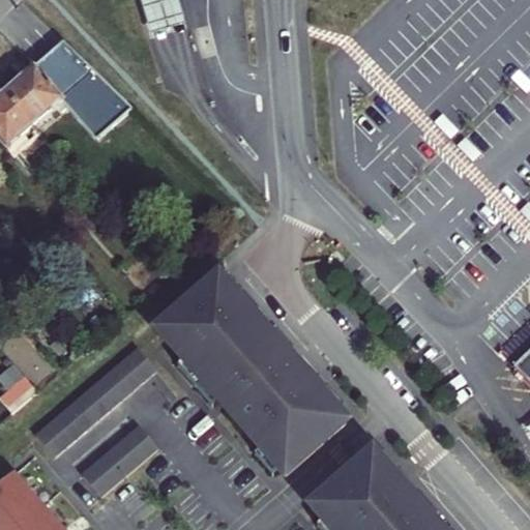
[(146,0),(141,1),(152,36),(186,26),(178,0),(146,0)]
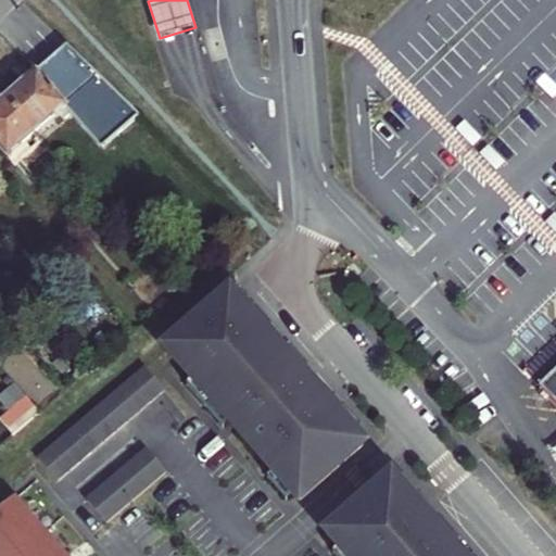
[(141,118),(67,47),(36,74),(66,109),(74,117),(75,118),(102,151),(141,118)]
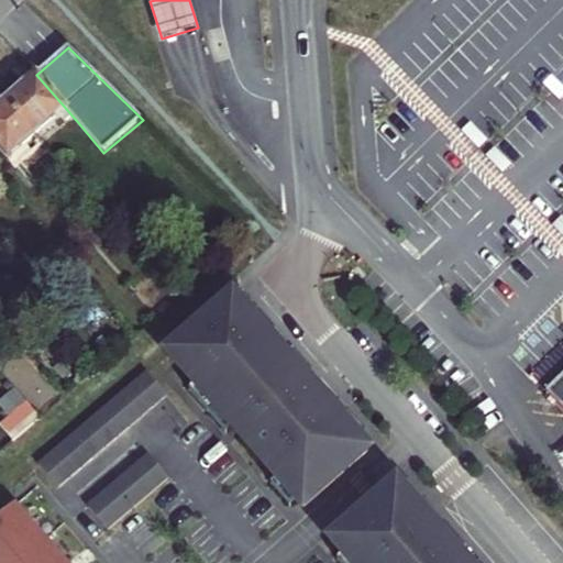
[(36,138),(67,110),(36,75),(6,102),(36,138)]
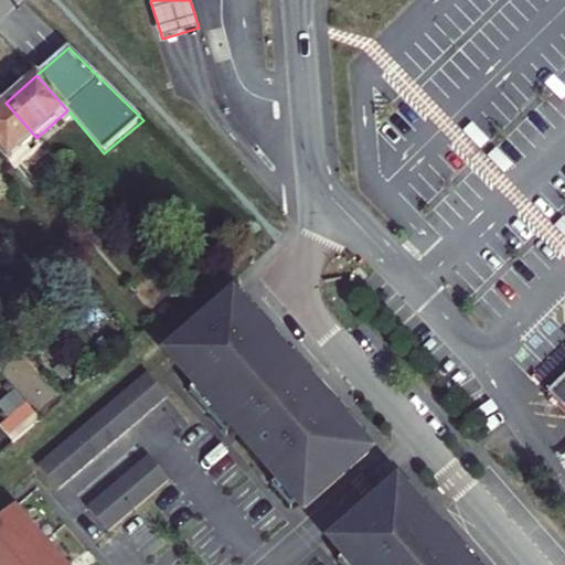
[(36,138),(6,103),(0,106),(0,152),(8,162),(21,151),(28,159),(43,146),(36,138)]
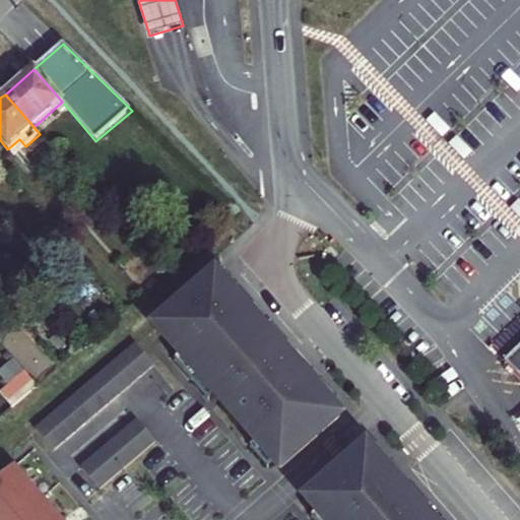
[(40,134),(69,110),(62,102),(34,127),(40,134)]
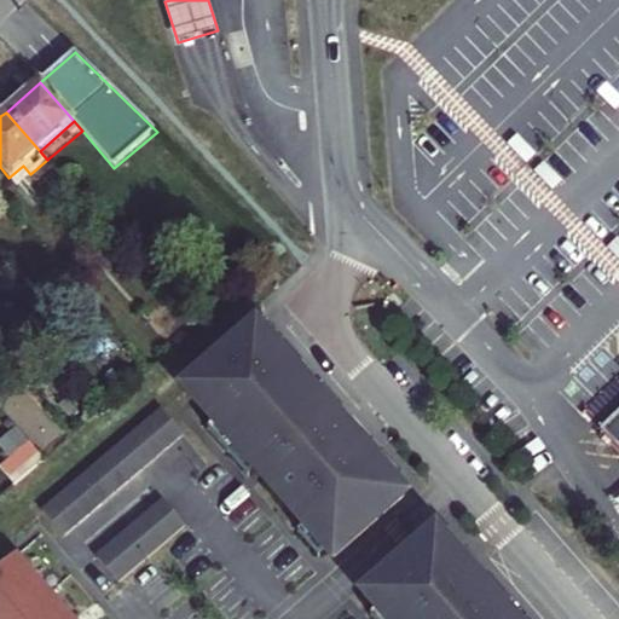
[(520,137),(510,146),(528,166),(538,156),(520,137)]
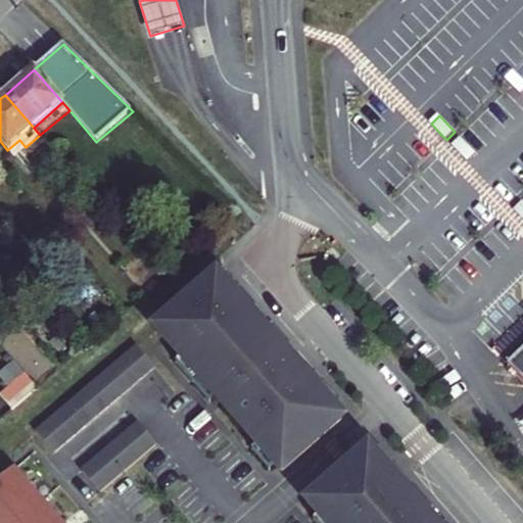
[(460,137),(452,145),(467,160),(475,153),(460,137)]
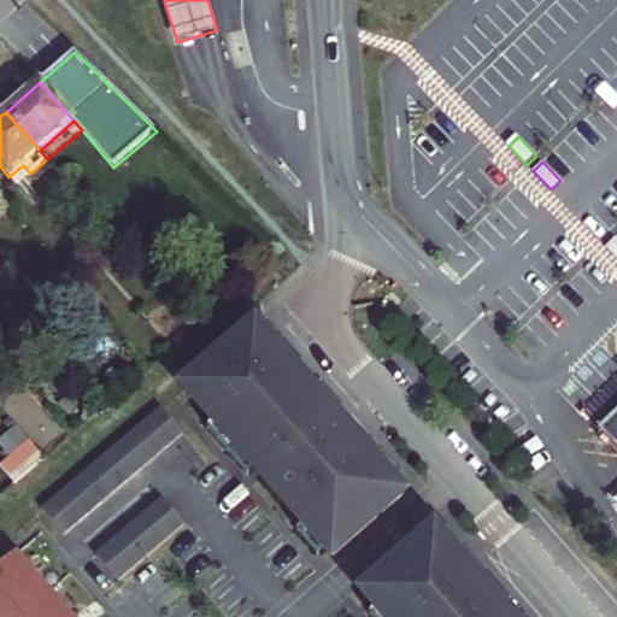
[(9,177),(17,186),(30,174),(23,165),(9,177)]
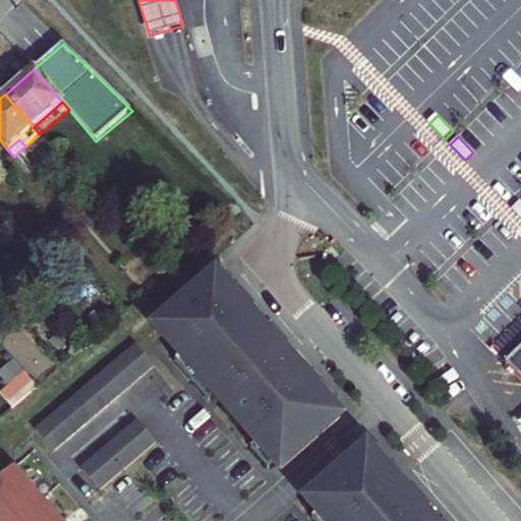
[(512,209),(520,219),(520,201),(512,209)]
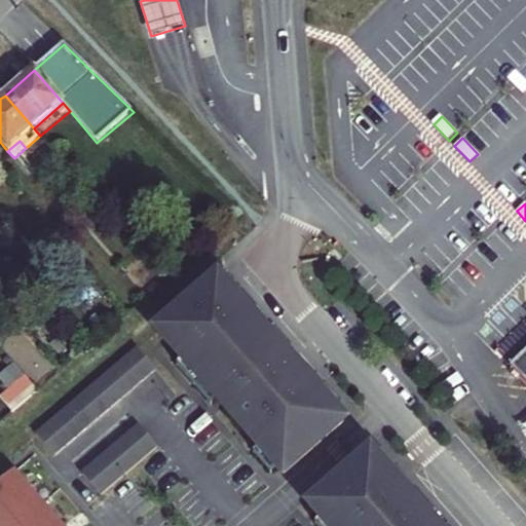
[(277,466),(284,474),(342,423),(216,279),(157,331),(183,360),(217,399),(260,447),(277,466)]
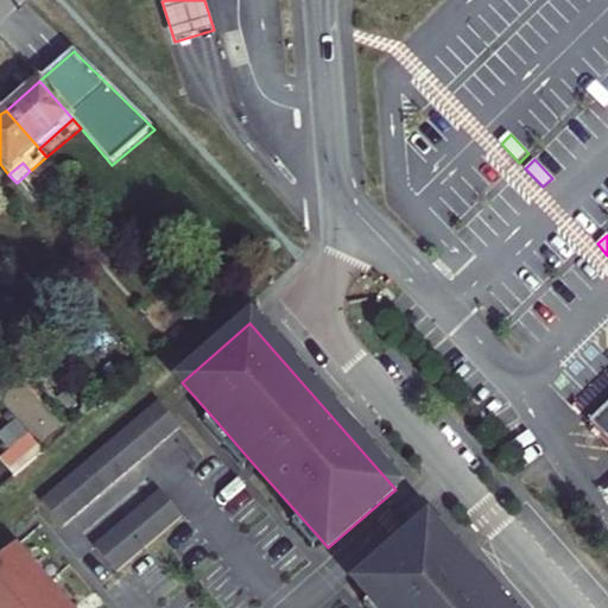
[(607,400),(593,417),(607,432),(607,400)]
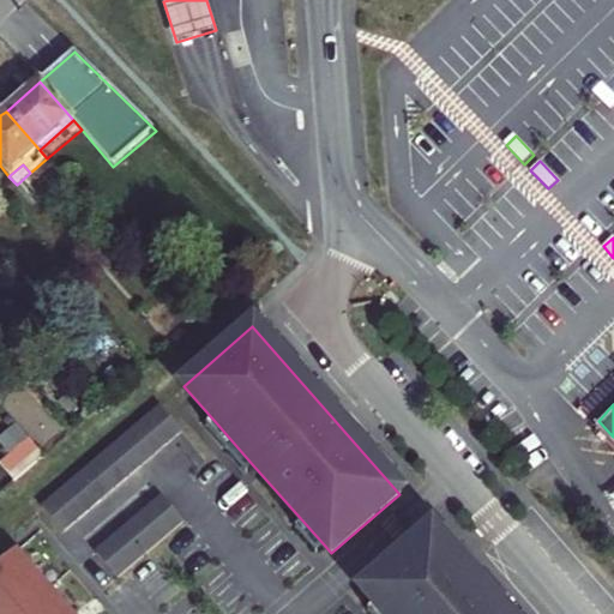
[(160,407),(146,419),(168,444),(182,432),(160,407)]
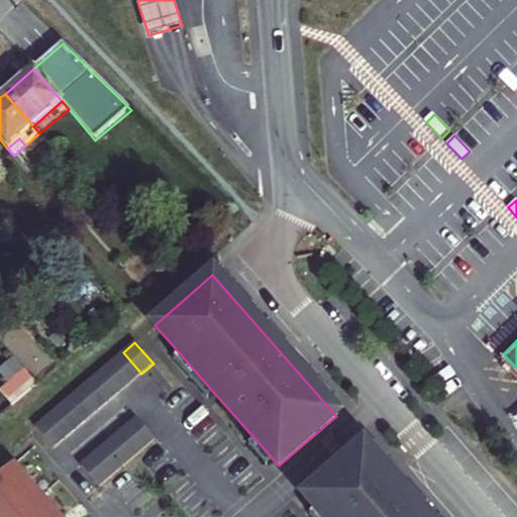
[(123,352),(112,362),(130,383),(141,374),(123,352)]
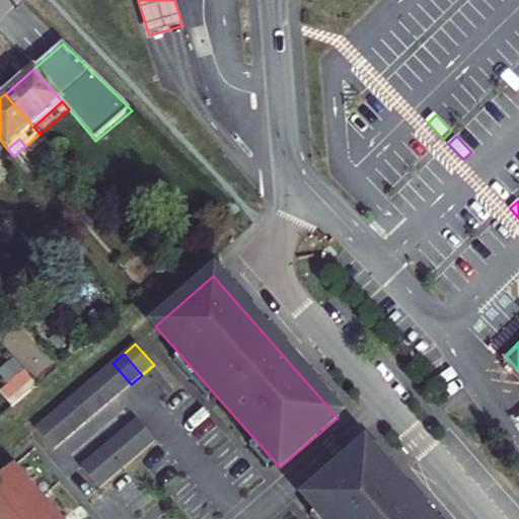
[(180,355),(173,361),(208,399),(214,393),(180,355)]
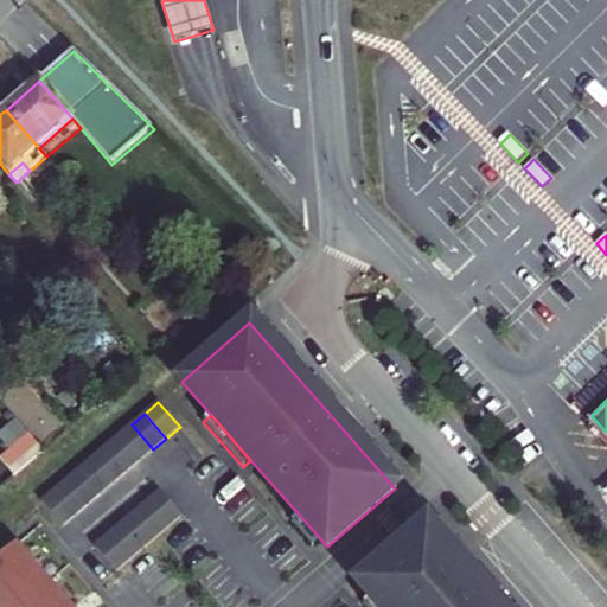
[(132,425),(119,435),(140,460),(153,449),(132,425)]
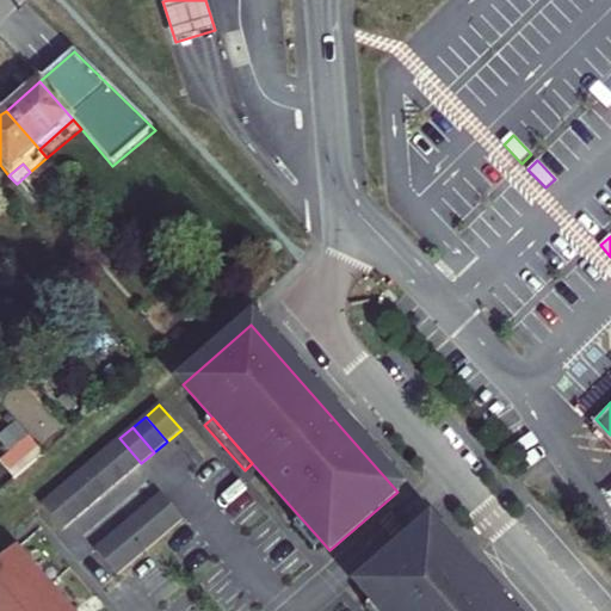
[(119,438),(106,449),(128,475),(141,463),(119,438)]
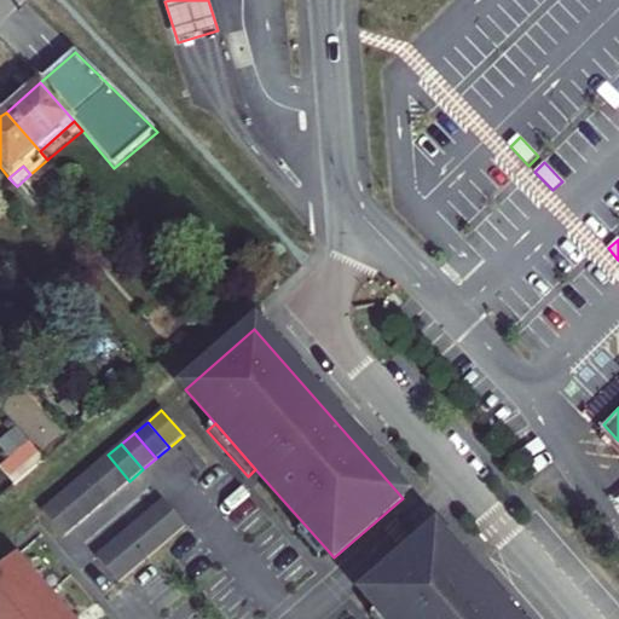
[(108,455),(94,467),(117,492),(129,481),(108,455)]
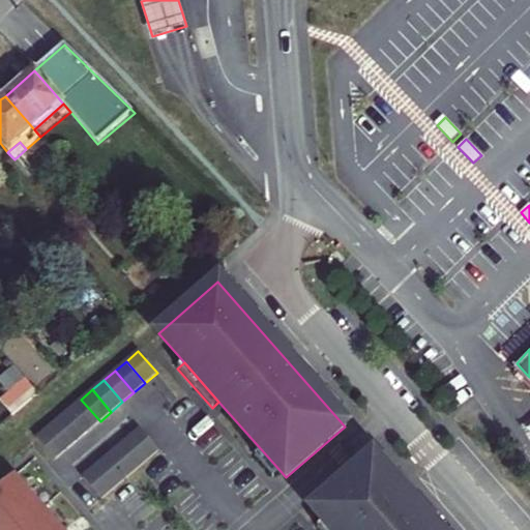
[(81,400),(69,409),(89,431),(100,421),(81,400)]
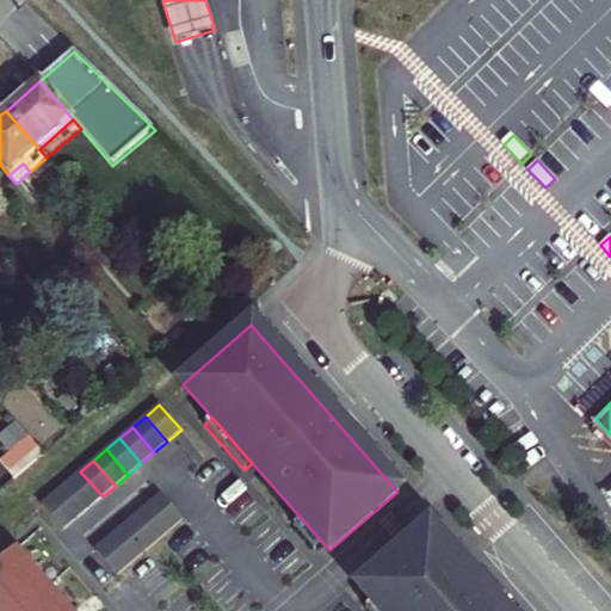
[(80,471),(68,482),(90,507),(103,497),(80,471)]
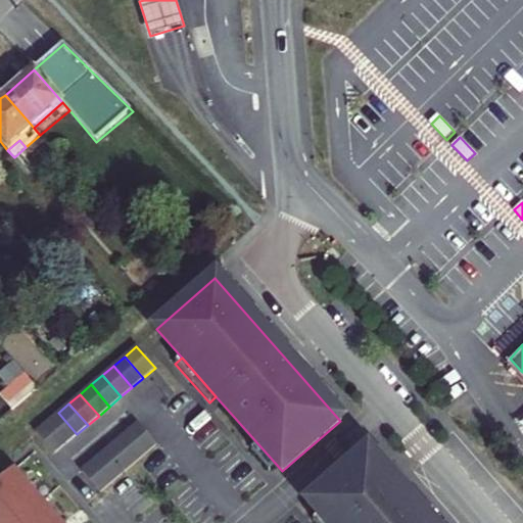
[(58,413),(47,422),(65,444),(77,434),(58,413)]
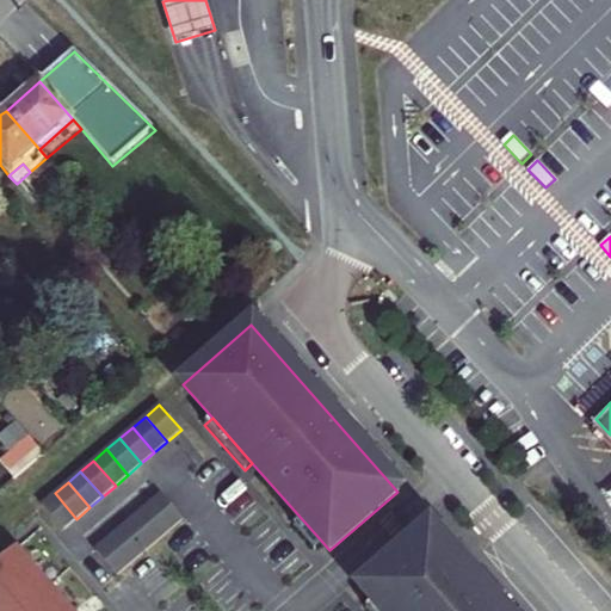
[(55,493),(41,505),(62,530),(76,519),(55,493)]
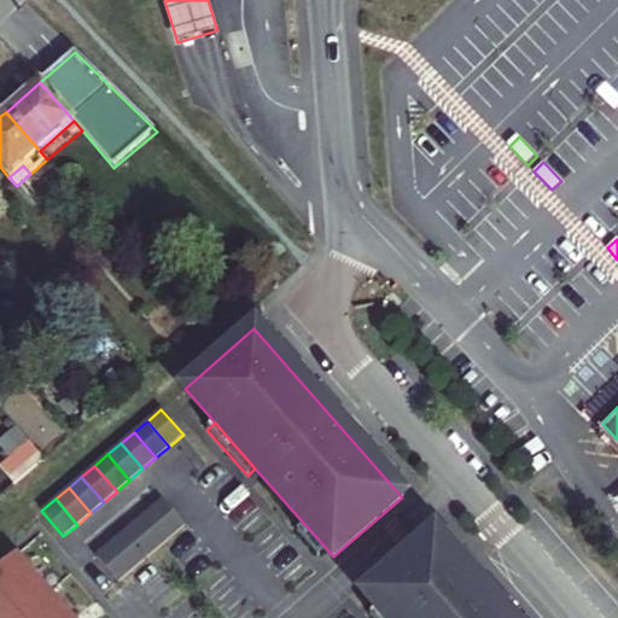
[(163,500),(149,512),(170,537),(185,525),(163,500)]
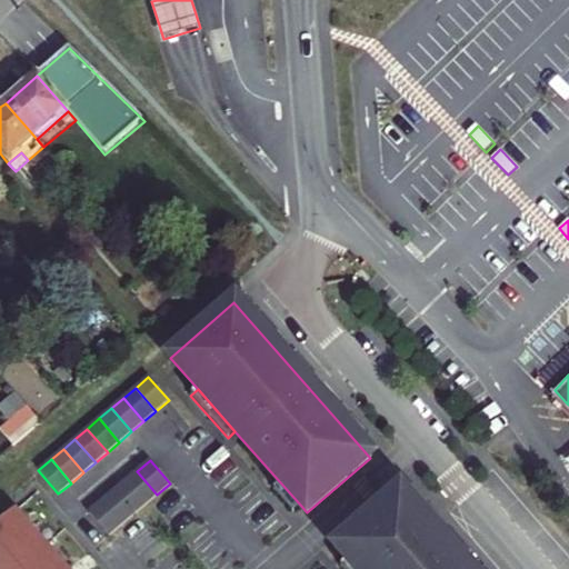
[(137,471),(125,481),(146,505),(157,495),(137,471)]
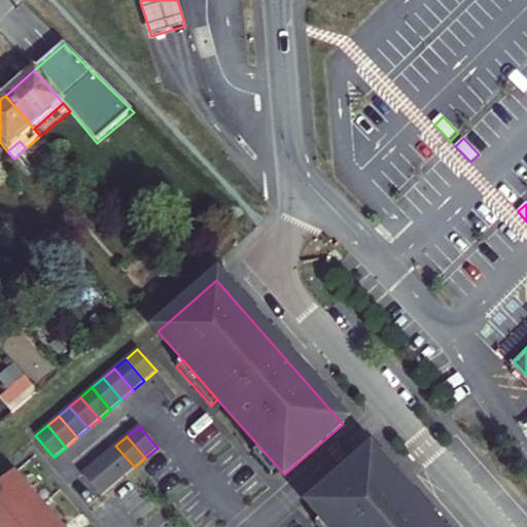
[(115,446),(104,455),(124,478),(135,467),(115,446)]
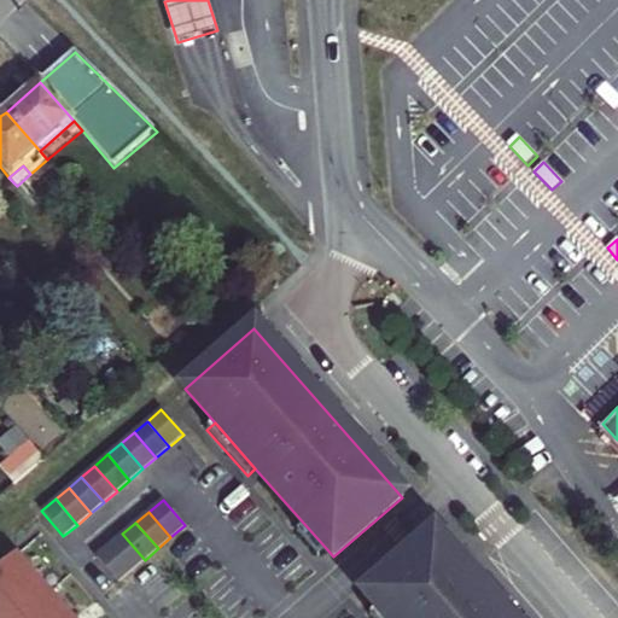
[(305,525),(297,532),(318,557),(326,548),(305,525)]
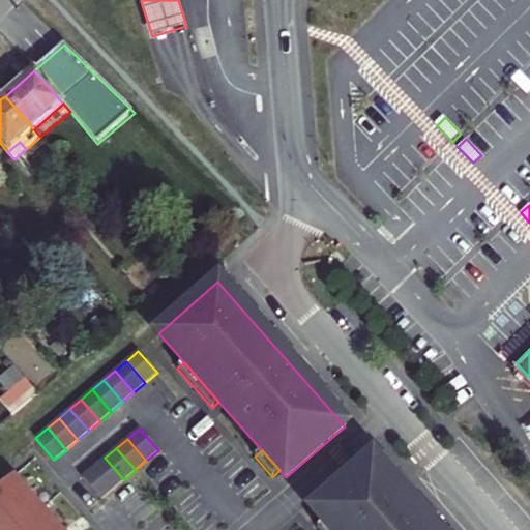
[(105,458),(94,467),(113,490),(124,480),(105,458)]
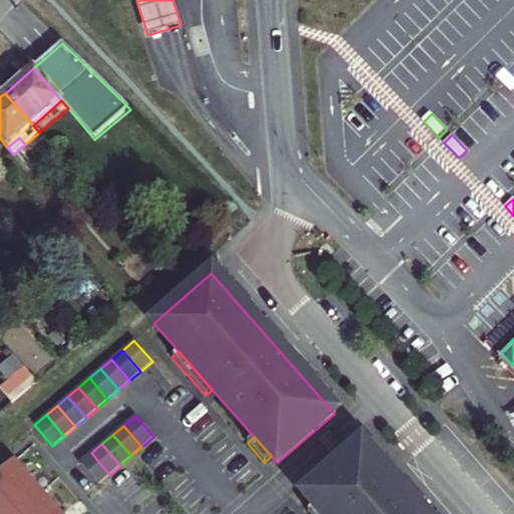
[(422,513),(360,444),(303,493),(314,506),(321,513),(422,513)]
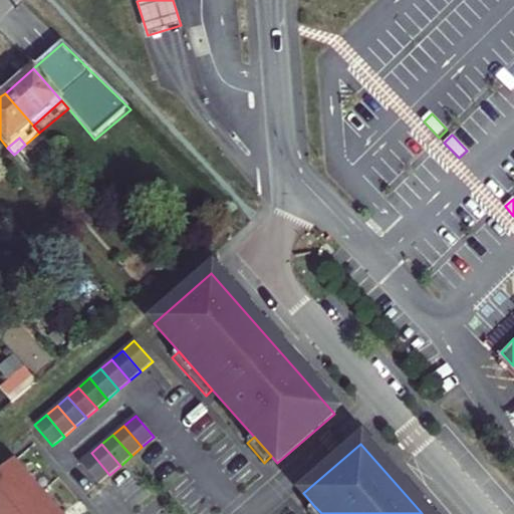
[(91,453),(79,463),(97,484),(109,475),(91,453)]
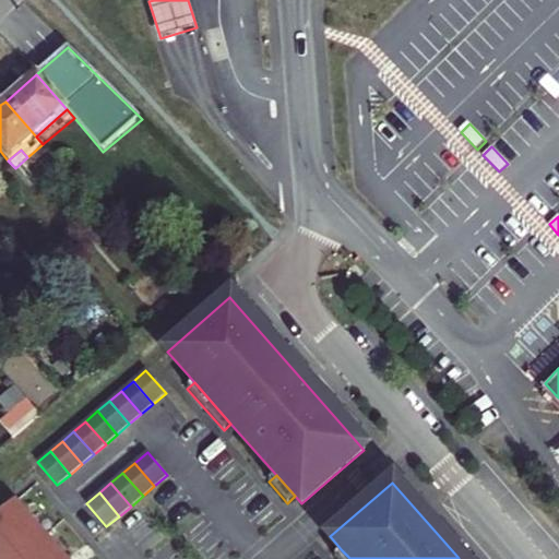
[(63,558),(14,502),(0,514),(0,558),(63,558)]
